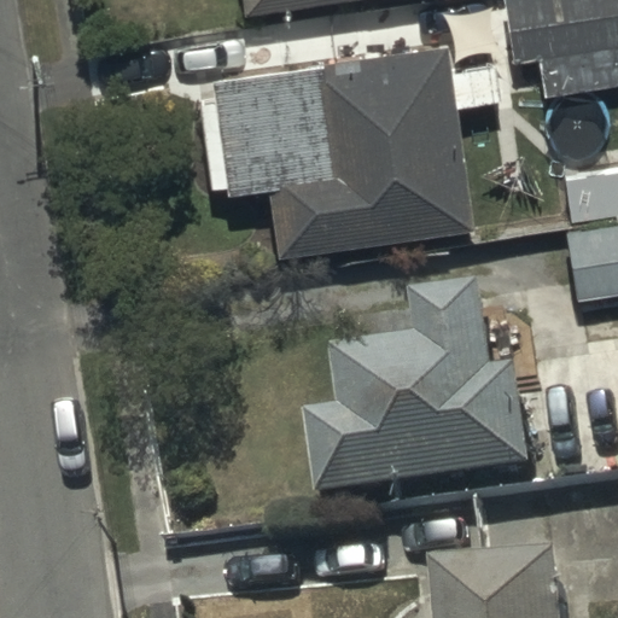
[(244,0),(245,11),(326,0),(244,0)]
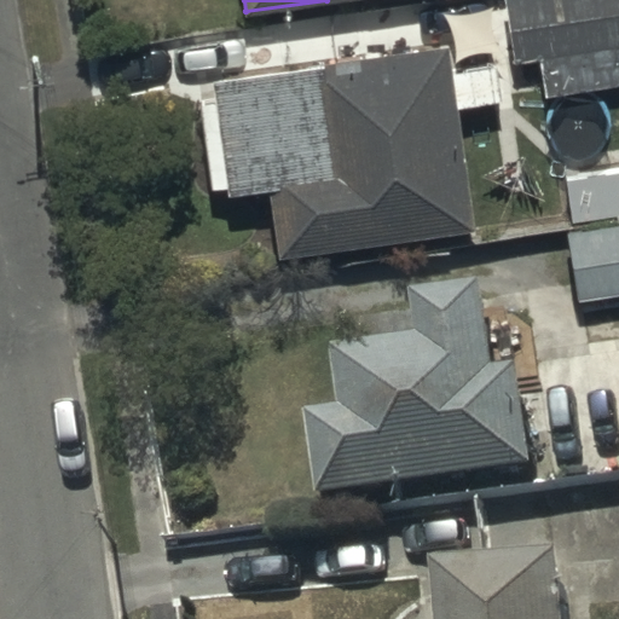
[(618,0),(507,0),(515,64),(542,61),(547,94),(618,85),(618,0)]
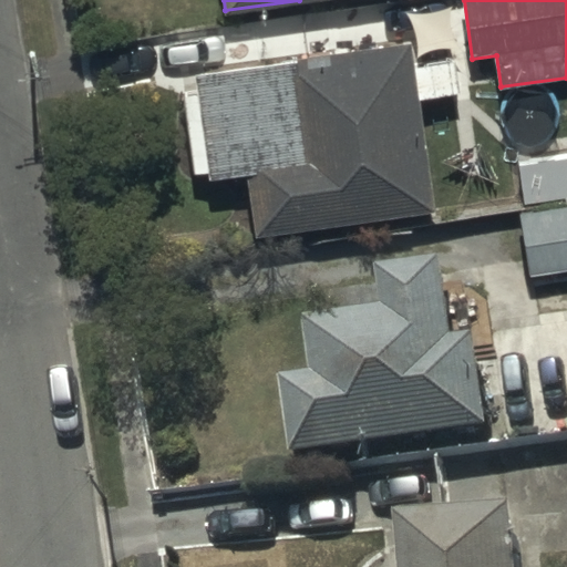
[(455,59),(413,64),(410,43),(196,72),(210,181),(248,175),(256,235),(433,210),(418,96),(460,91),(455,59)]
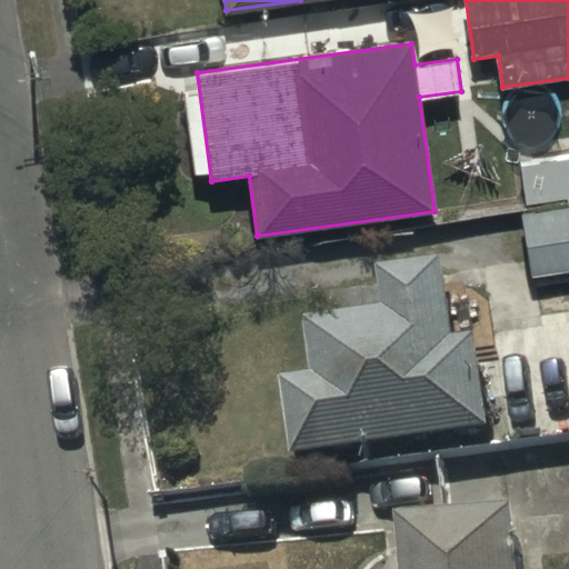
[(568,206),(522,212),(530,272),(568,268),(568,206)]
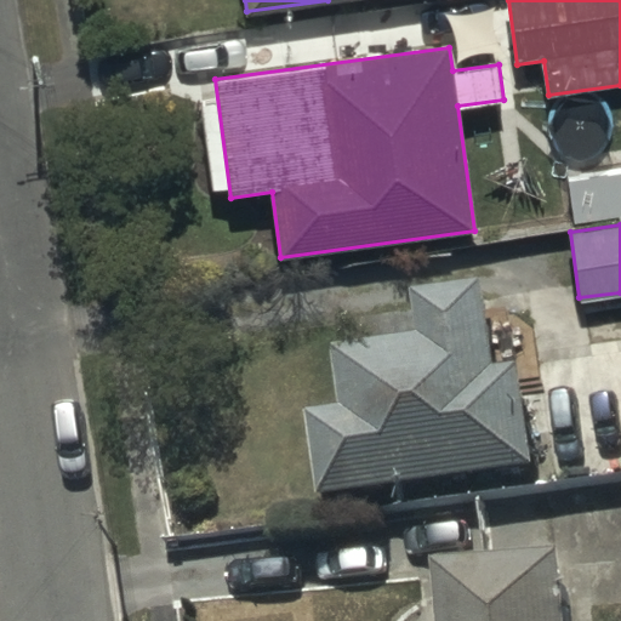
[(353,420),(318,425),(328,507),(542,479),(529,382),(502,386),(490,294),(425,302),(431,346),(341,357),(353,420)]
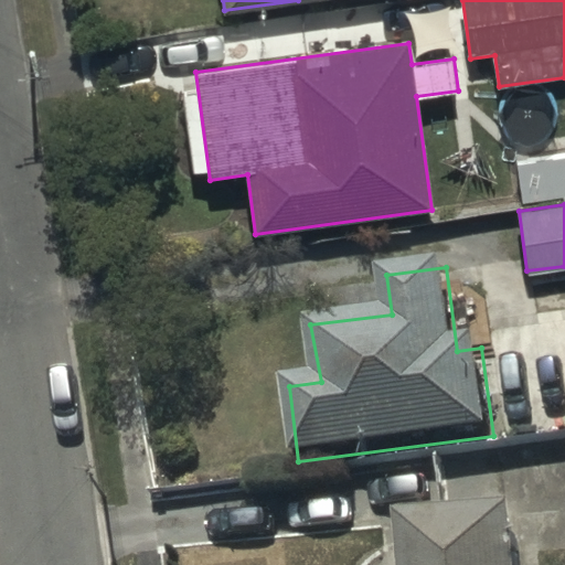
[(520,564),(518,513),(404,520),(406,564),(520,564)]
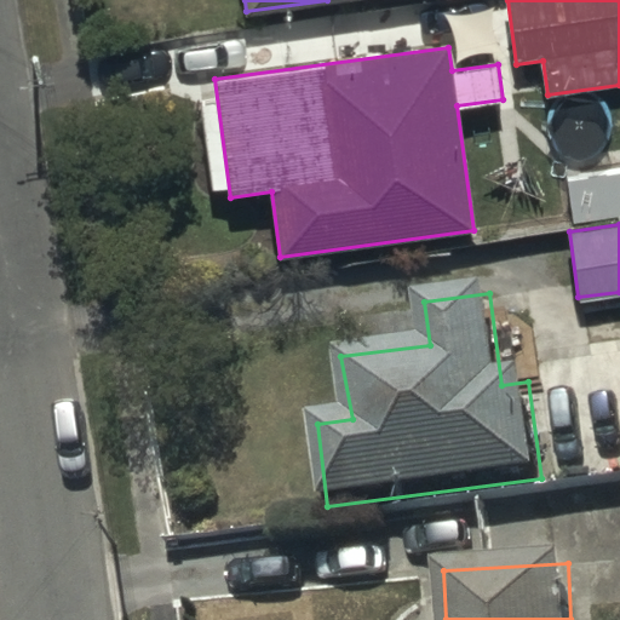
All buildings are outlined.
